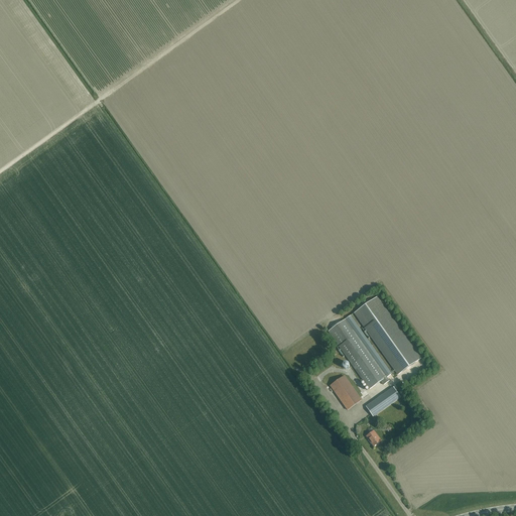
[(376,297),(355,313),(398,375),(420,359),(376,297)]
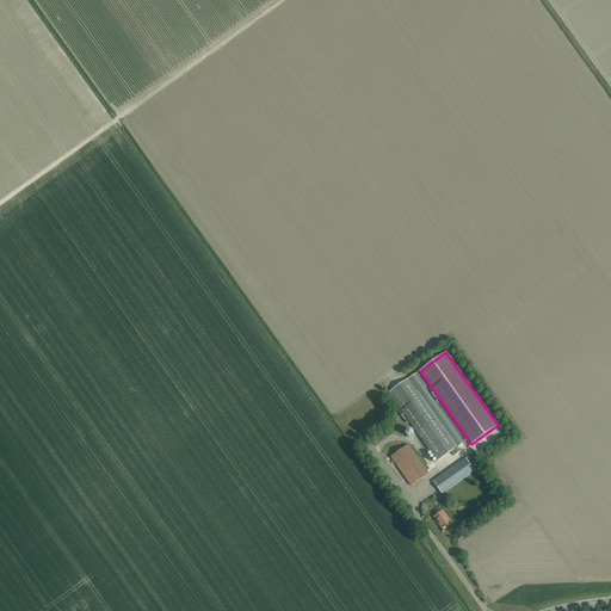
[(464,442),(415,374),(389,393),(438,461),(451,451),(455,456),(461,451),(457,446),(464,442)]
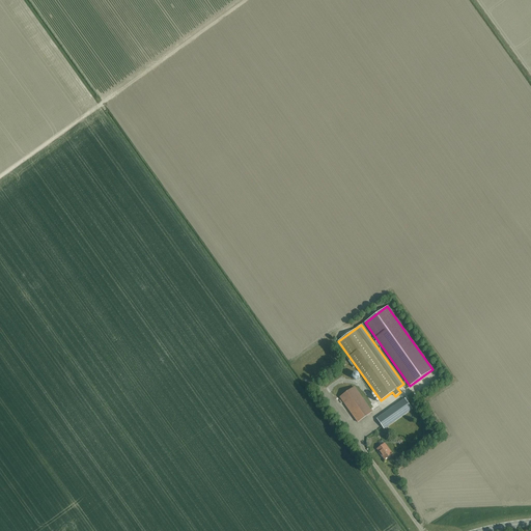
[(358,422),(372,412),(355,387),(340,397),(358,422)]
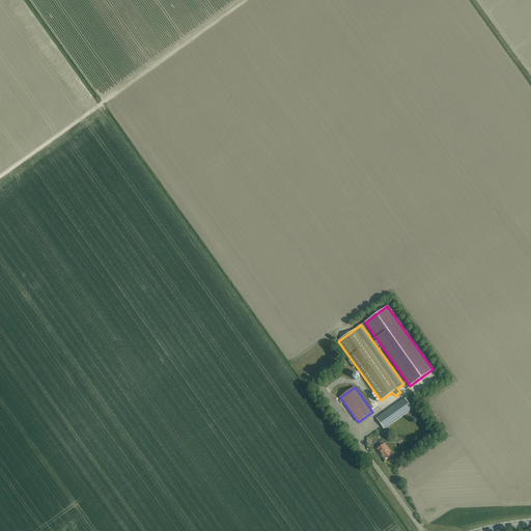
[(374,400),(372,397),(374,396),(369,389),(364,392),(370,403),(374,400)]
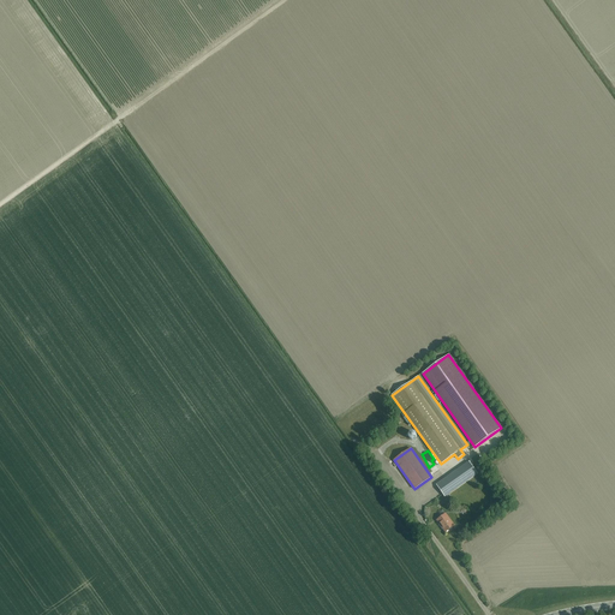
[(445,497),(467,481),(477,475),(469,461),(436,484),(445,497)]
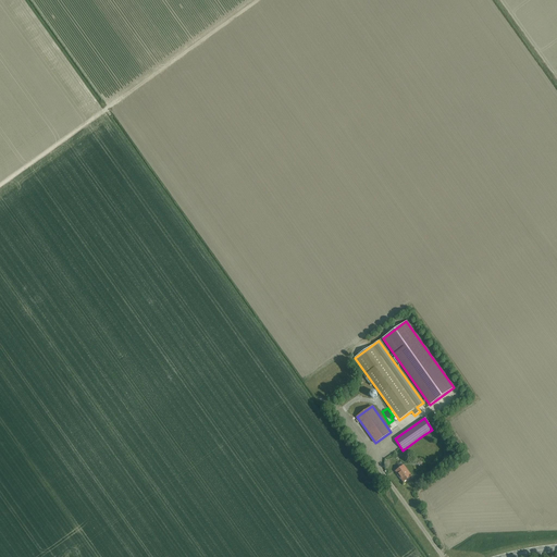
[(404,482),(411,477),(404,466),(396,471),(404,482)]
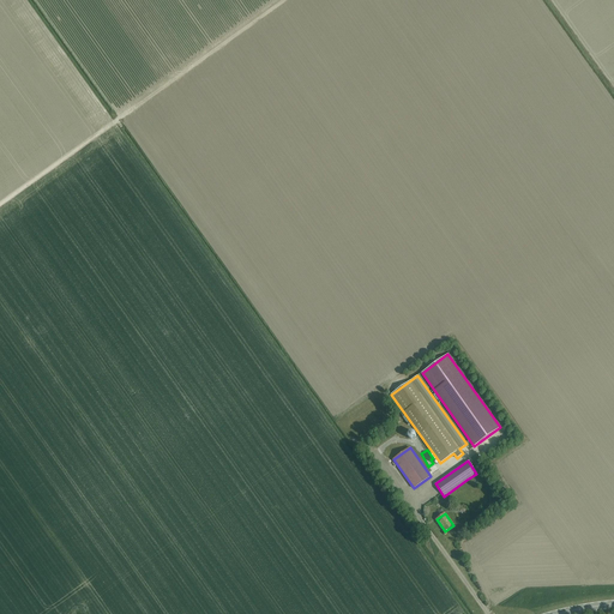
All buildings are outlined.
